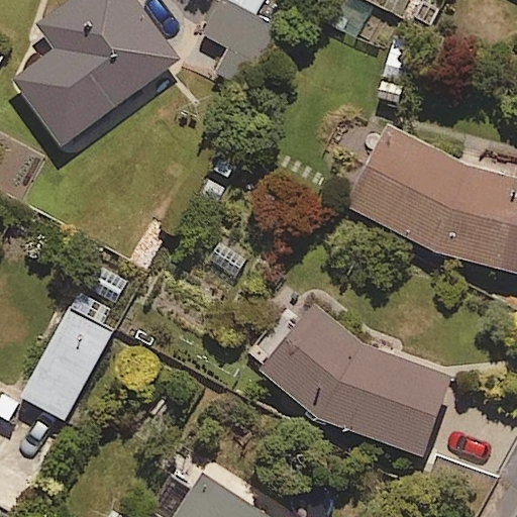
[(66,147),(183,62),(137,0),(71,0),(39,23),(57,47),(14,79),(66,147)]
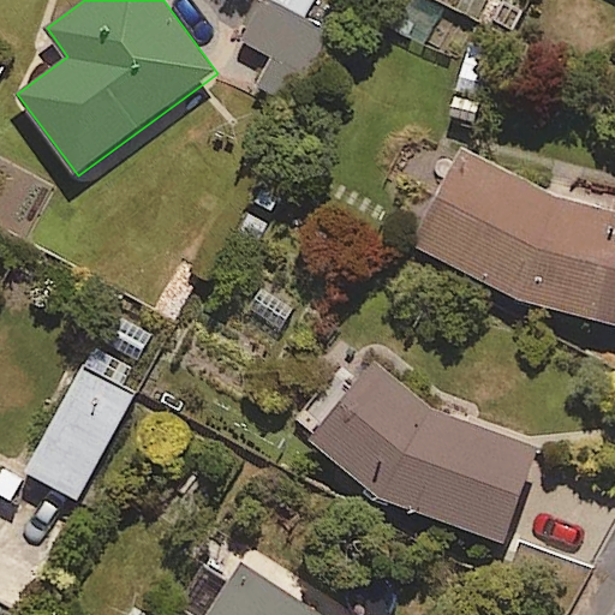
[(614,210),(556,197),(463,150),(419,246),(520,299),(614,322),(614,210)]
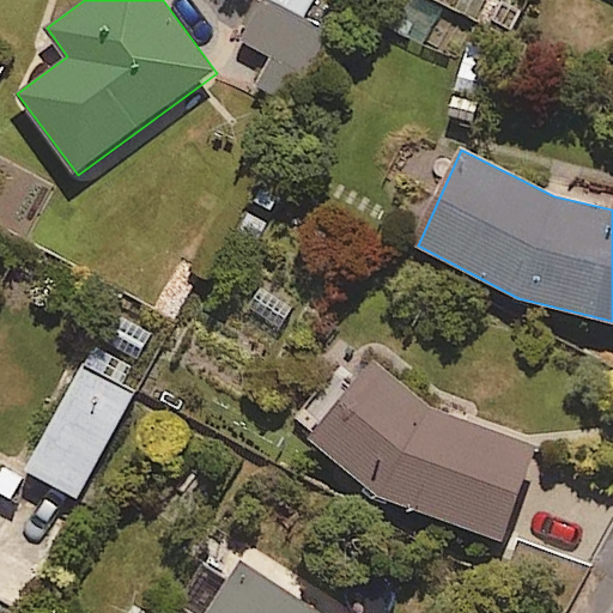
[(155,331),(115,308),(98,337),(138,359),(155,331)]
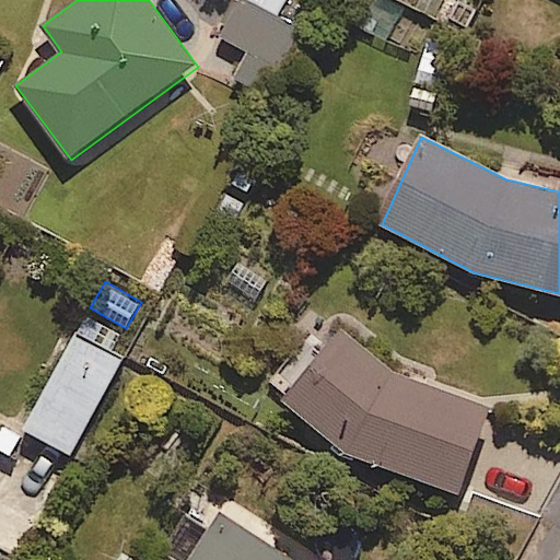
[(24,427),(71,453),(125,357),(109,349),(119,331),(88,313),(24,427)]
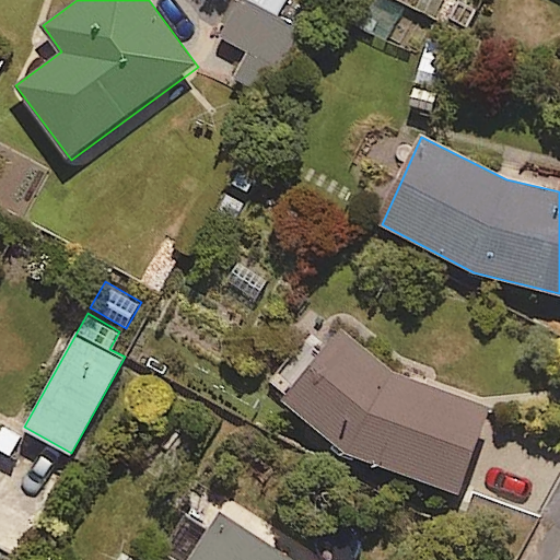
[(490,408),(395,371),(337,327),(287,394),(352,457),(459,492),(490,408)]
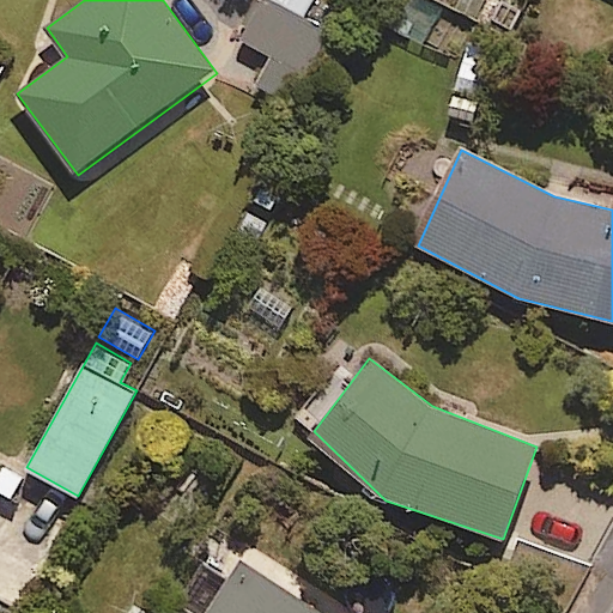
[(325,612),(243,559),(206,612),(325,612)]
